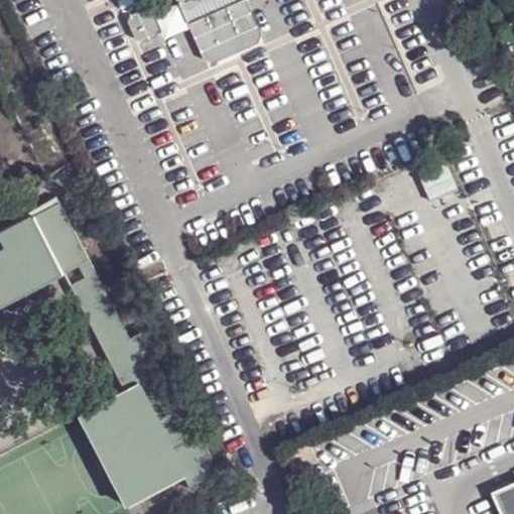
[(178,0),(177,3),(204,61),(212,65),(257,44),(260,36),(243,0),(178,0)]
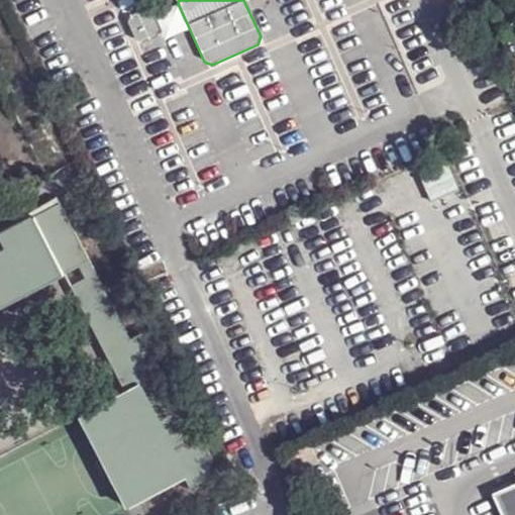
[(143,11),(129,17),(127,23),(134,41),(141,43),(156,37),(158,30),(149,13),(143,11)]
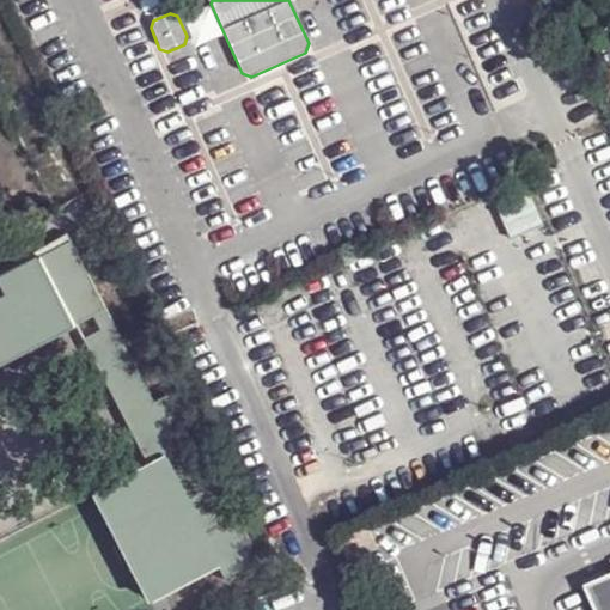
[(0,363),(74,324),(92,313),(102,333),(113,325),(67,239),(0,273),(0,276),(7,292),(0,296),(0,363)]
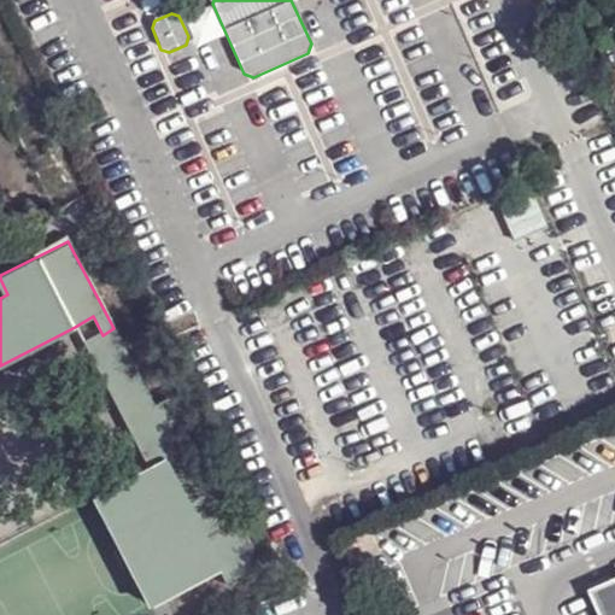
[(85,344),(103,335),(93,316),(75,327),(85,344)]
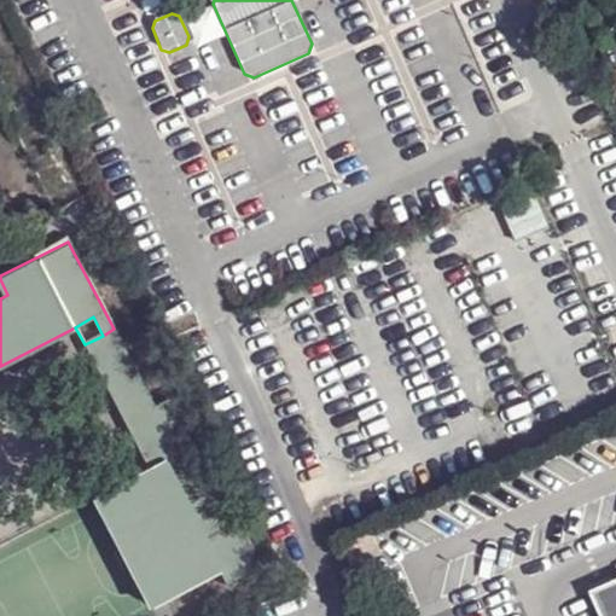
[(152,405),(114,329),(103,336),(85,344),(149,468),(162,460),(196,443),(172,396),(152,405)]
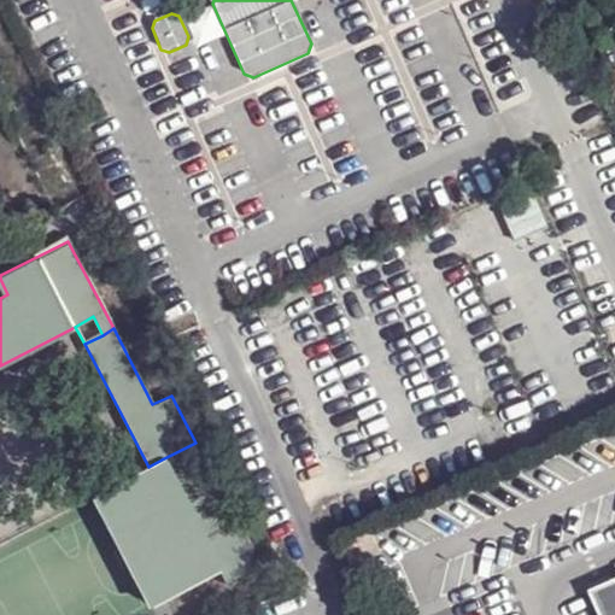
[(262,566),(195,443),(162,460),(148,467),(93,498),(95,501),(99,499),(153,604),(150,605),(151,610),(220,573),(227,585),(262,566)]
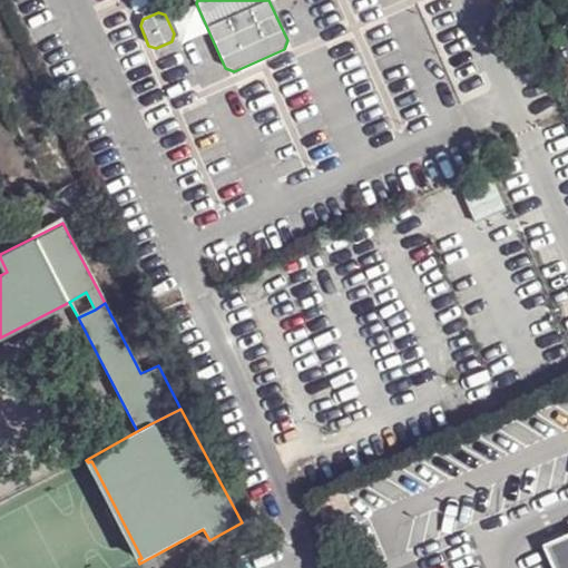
[(567,567),(567,534),(541,546),(550,567),(567,567)]
